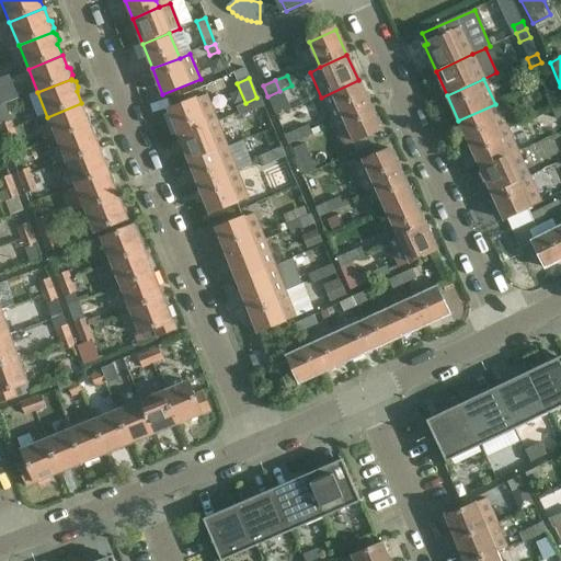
[(321,98),(333,122),(369,105),(358,80),(321,98)]
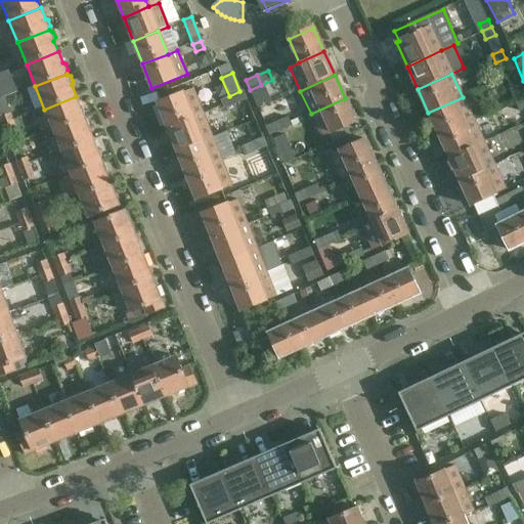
[(514,101),(523,97),(519,85),(509,90),(514,101)]
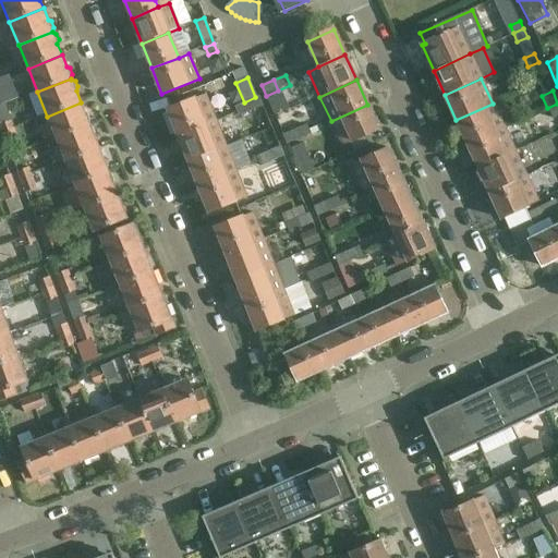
[(179,136),(216,121),(205,94),(168,109),(179,136)]
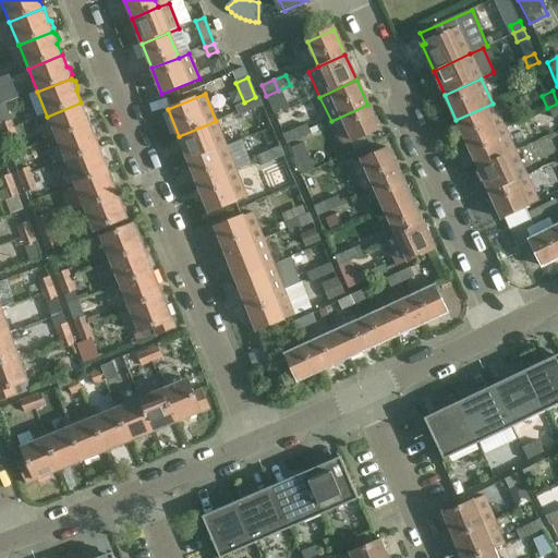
[(247,101),(252,112),(264,107),(258,97),(247,101)]
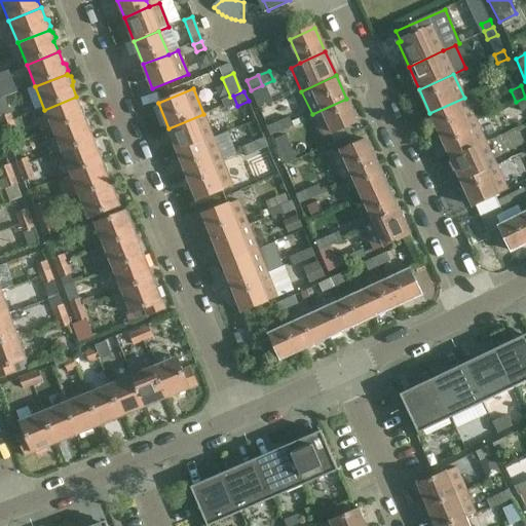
[(237,106),(233,96),(222,101),(226,111),(237,106)]
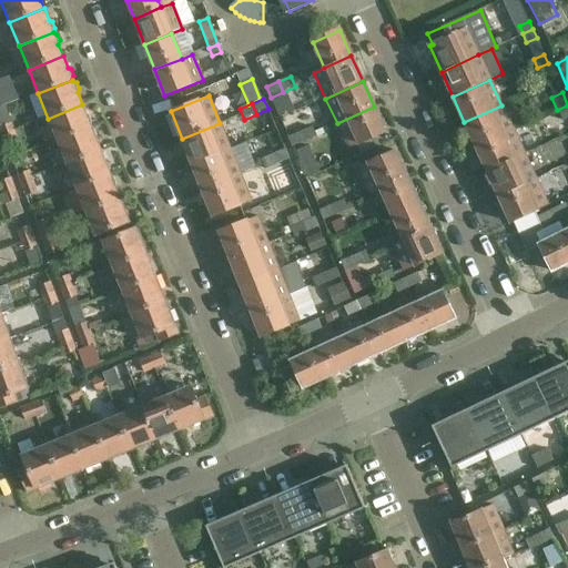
[(292,103),(276,110),(280,118),(295,111),(292,103)]
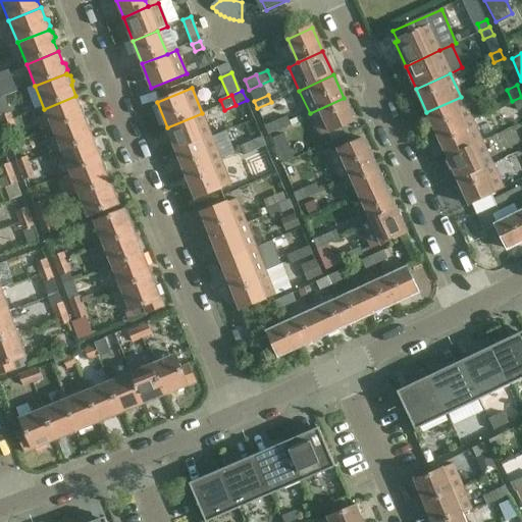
[(75,96),(44,109),(52,129),(84,116),(85,113),(83,107),(80,106),(75,96)]
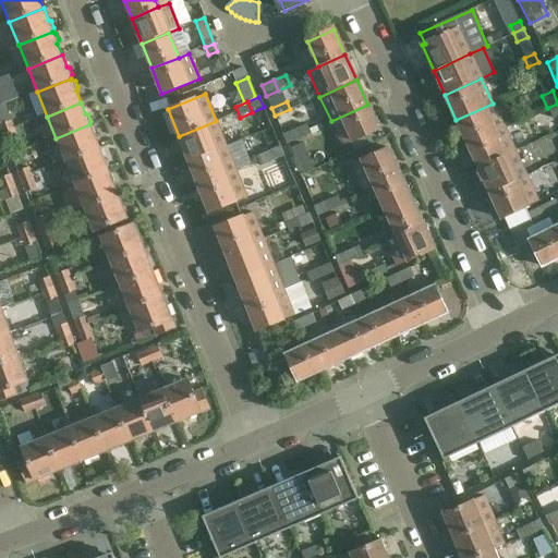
[(456,120),(468,144),(504,128),(493,104),(456,120)]
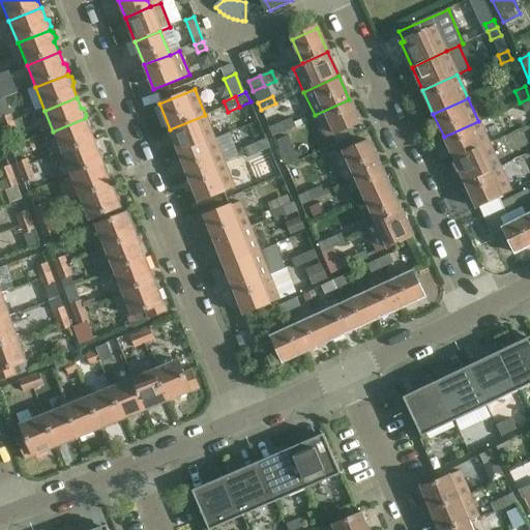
[(529,98),(520,102),(525,115),(529,112),(529,98)]
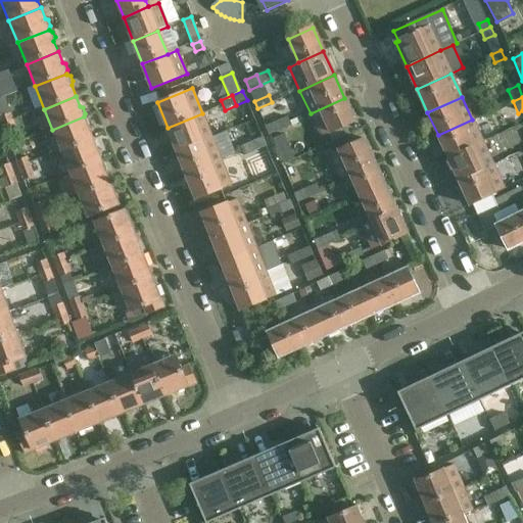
[(0,123),(2,128),(14,124),(4,98),(0,99),(0,123)]
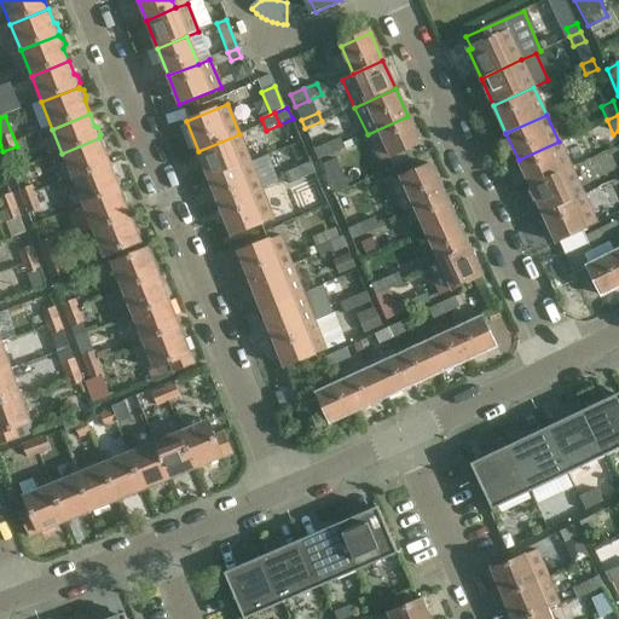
[(368,134),(380,162),(421,144),(408,116),(368,134)]
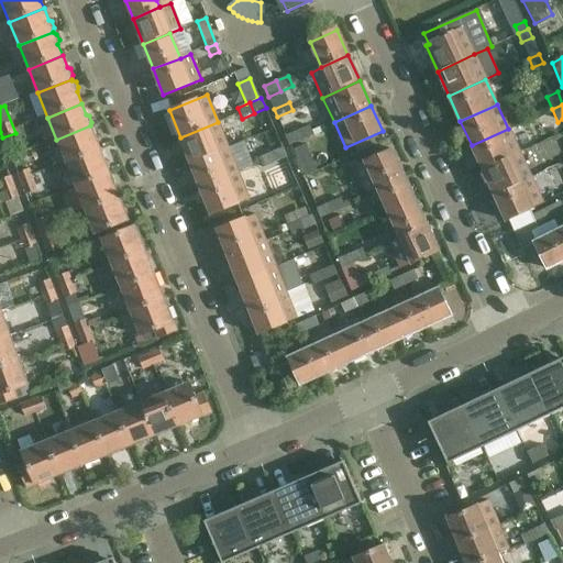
[(180,138),(191,163),(229,147),(218,122),(180,138)]
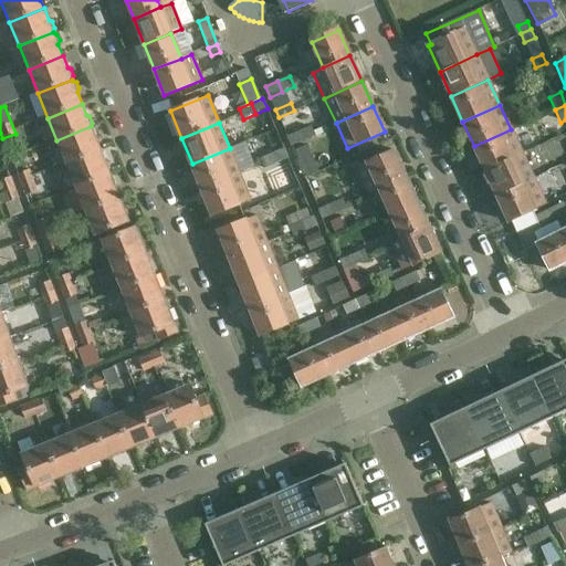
[(91,126),(56,140),(66,164),(101,150),(96,138),(97,135),(95,128),(91,127),(91,126)]
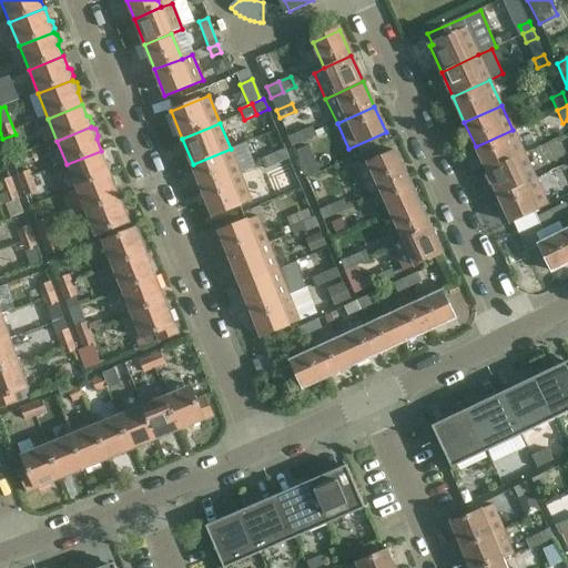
[(300,132),(304,142),(316,138),(312,127),(300,132)]
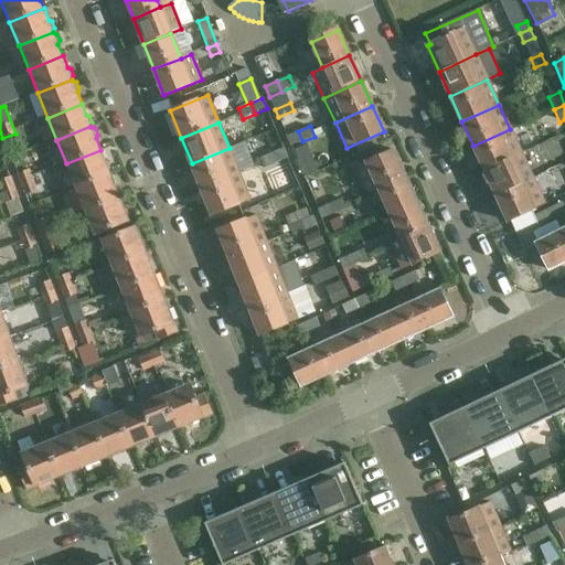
[(473,146),(484,171),(521,155),(510,129),(473,146)]
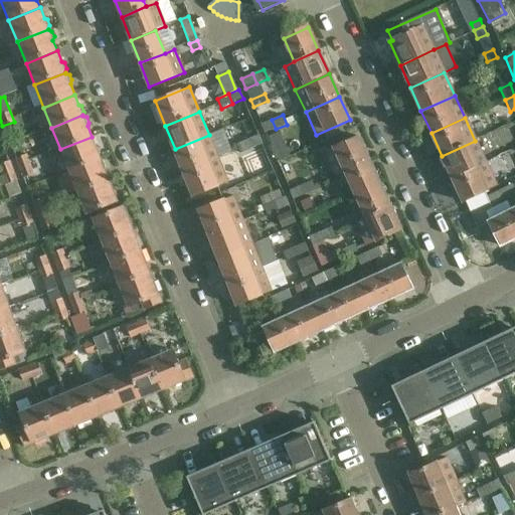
[(276,129),(272,120),(261,125),(265,134),(276,129)]
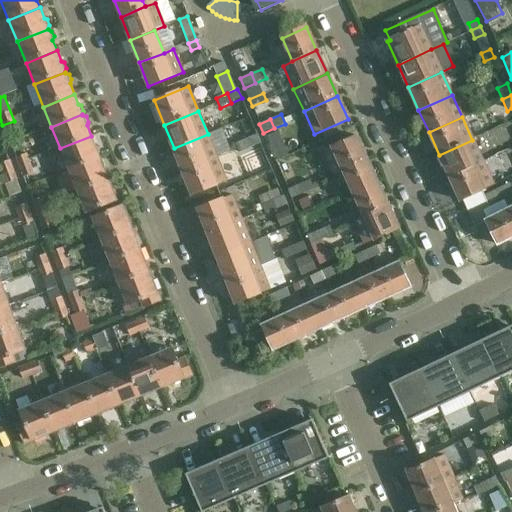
[(14,121),(2,125),(5,135),(17,130),(14,121)]
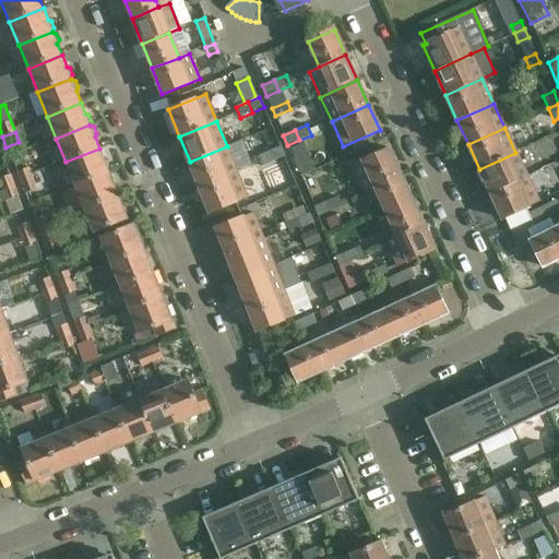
[(237,173),(227,146),(190,162),(200,187),(237,173)]
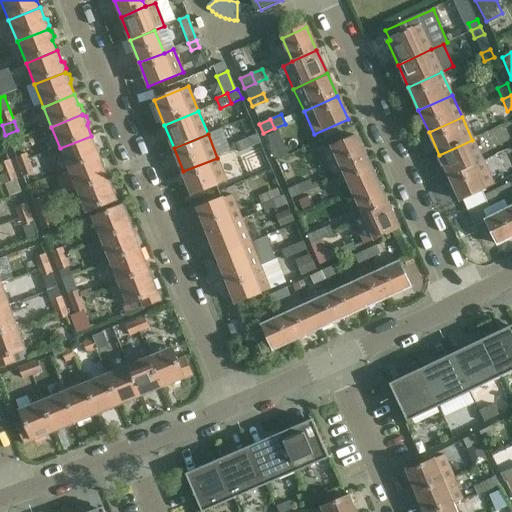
[(246,139),(250,148),(262,143),(258,134),(246,139)]
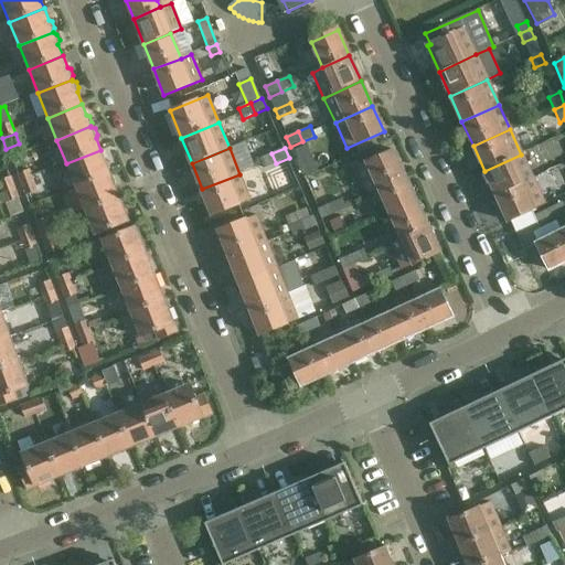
[(100,150),(66,163),(75,187),(109,174),(109,173),(110,170),(108,163),(105,162),(100,150)]
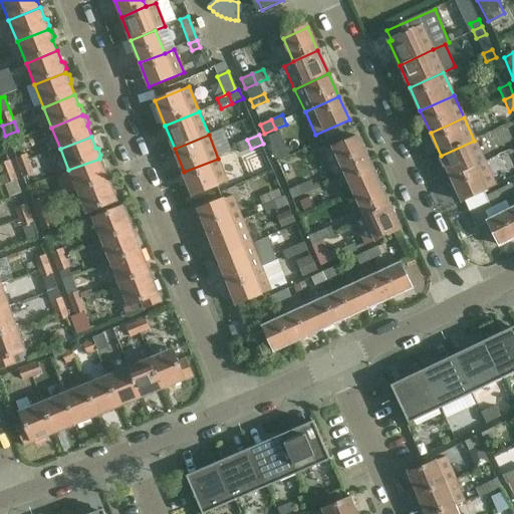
[(344,173),(368,162),(357,138),(333,149),(323,153),(334,177),(344,173)]
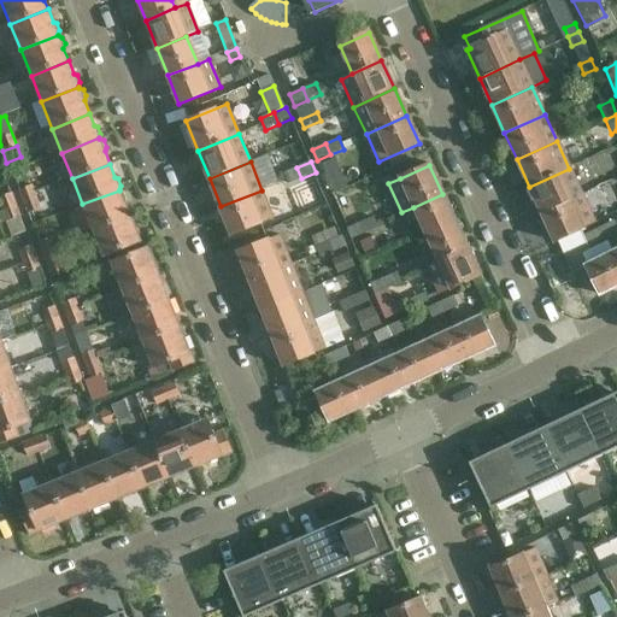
[(301,178),(297,168),(282,174),(287,184),(301,178)]
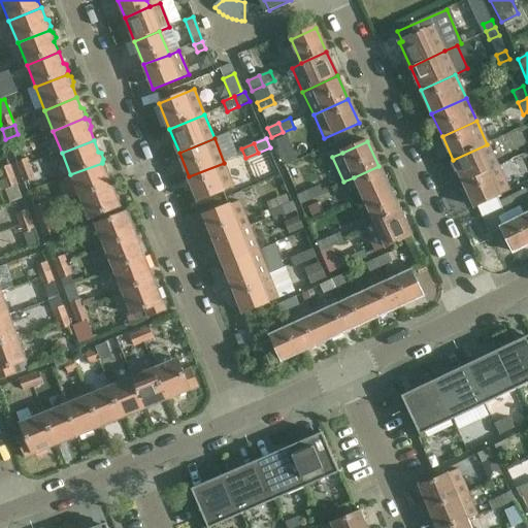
[(453,160),(464,184),(498,168),(487,144),(453,160)]
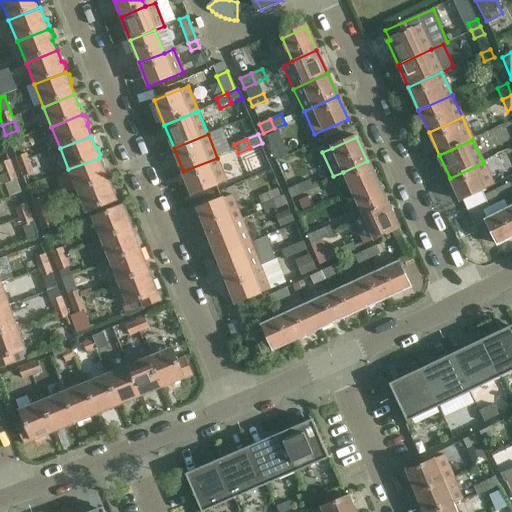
[(18,168),(30,164),(26,154),(15,158),(18,168)]
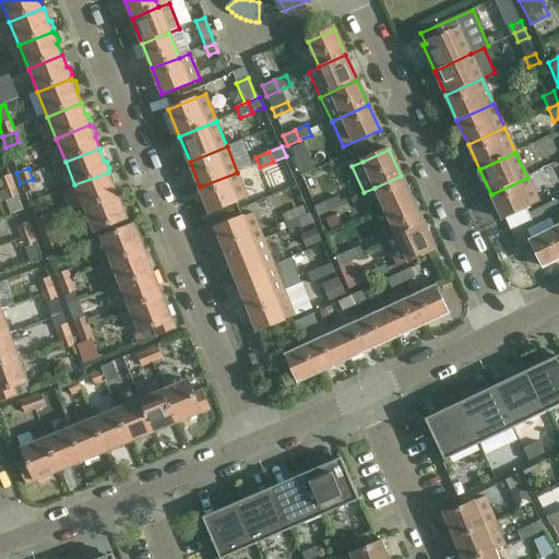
[(108,173),(74,185),(84,209),(118,194),(114,183),(115,180),(111,174),(108,173)]
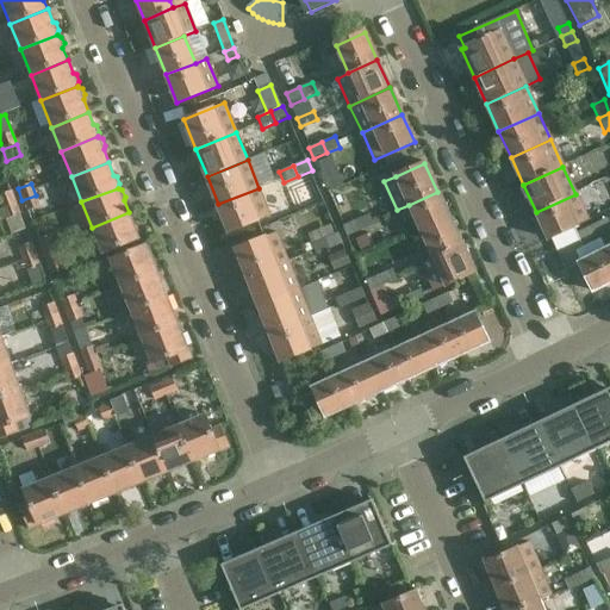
[(259,188),(218,204),(230,232),(259,221),(271,216),(259,188)]
